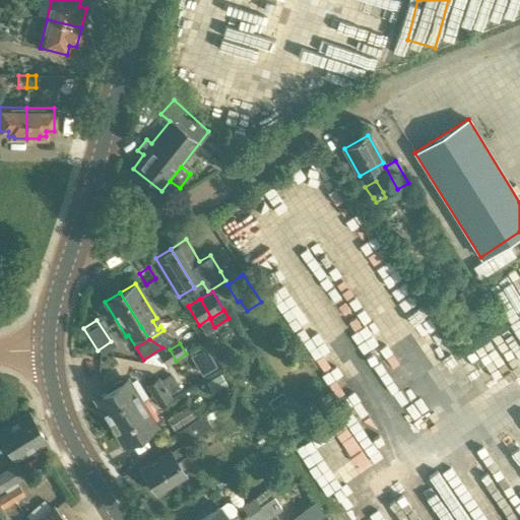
[(192,355),(203,374),(216,365),(205,347),(192,355)]
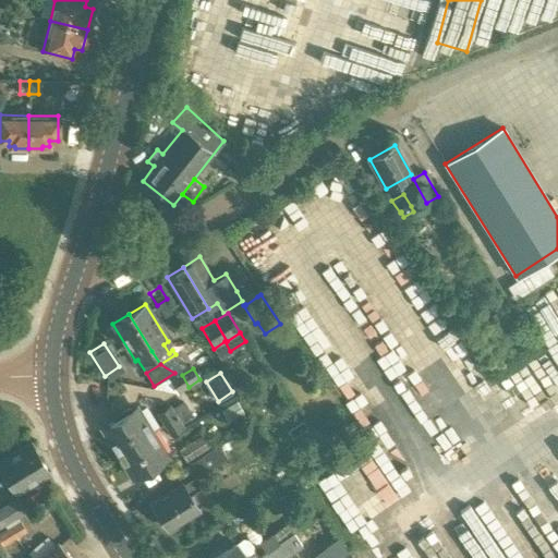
[(189,387),(182,375),(170,383),(178,393),(189,387)]
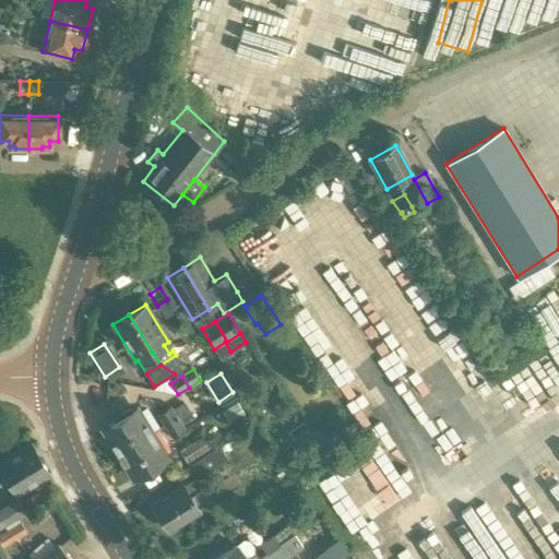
[(182,423),(193,416),(183,400),(173,406),(182,423)]
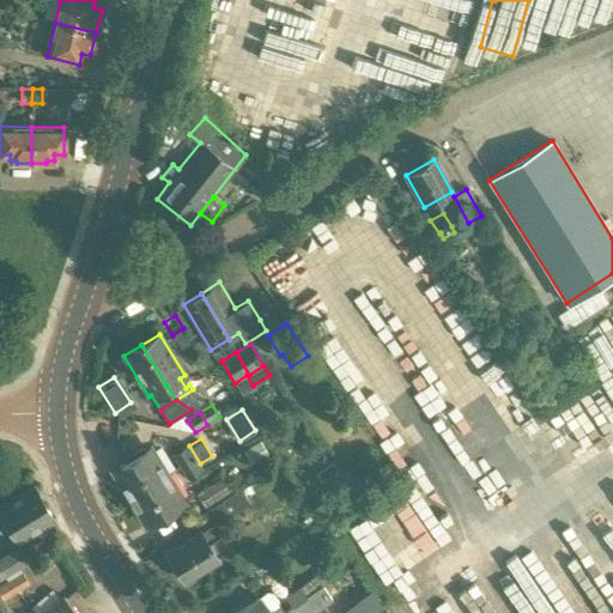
[(261,441),(247,449),(254,461),(268,453),(261,441)]
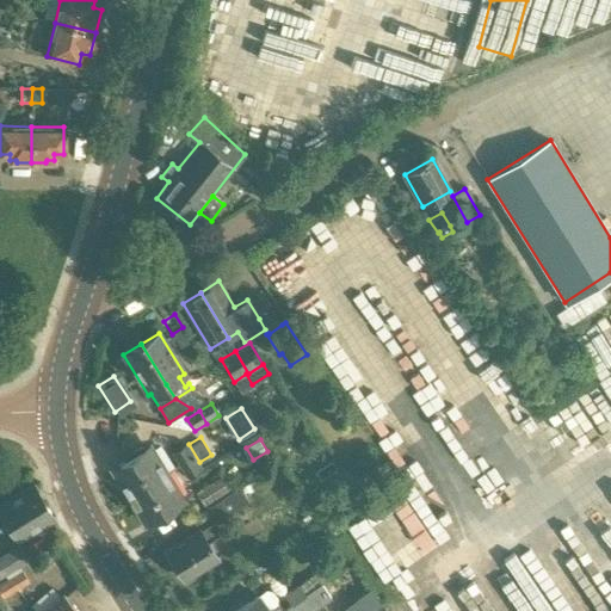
[(179,466),(195,457),(187,444),(186,445),(185,444),(171,452),(179,466)]
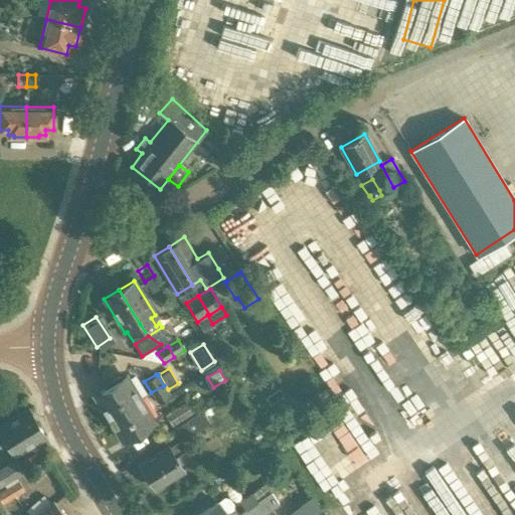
[(139,399),(140,399),(125,376),(121,378),(118,377),(112,381),(112,384),(95,395),(109,418),(139,399)]
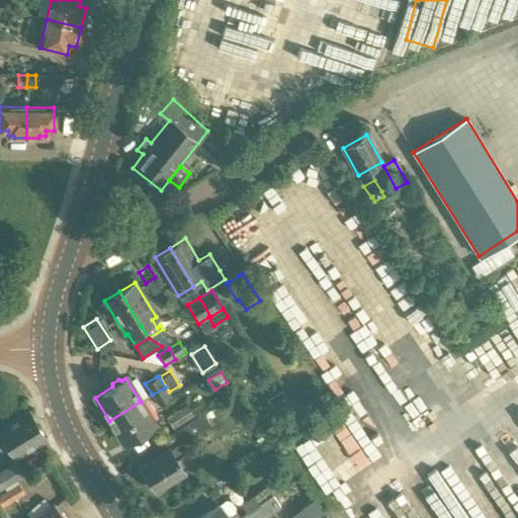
[(171,398),(165,387),(152,395),(159,406),(171,398)]
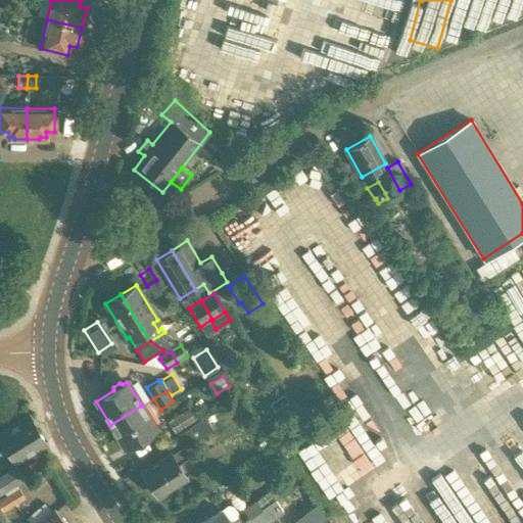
[(141,406),(110,425),(125,448),(155,429),(141,406)]
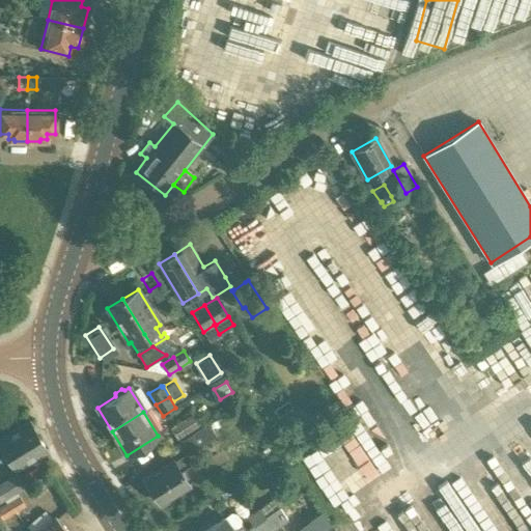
[(169,427),(171,429),(177,440),(202,425),(194,413),(169,427)]
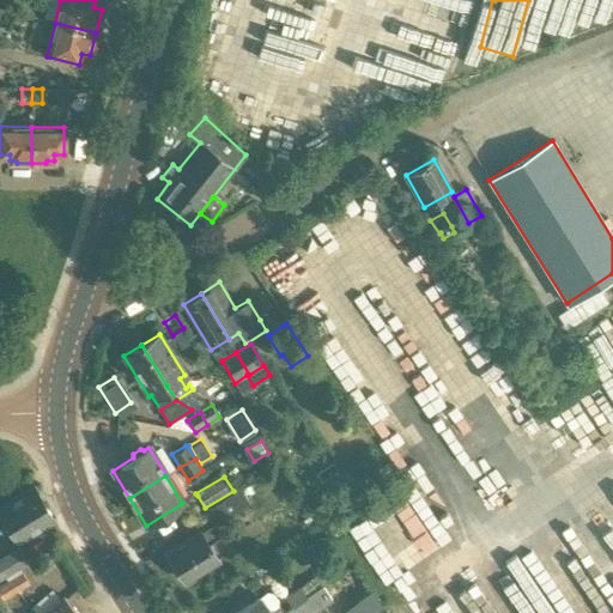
[(234,520),(231,515),(254,502),(249,495),(258,490),(253,483),(241,491),(240,489),(222,501),(192,520),(199,530),(164,553),(174,568),(173,571),(177,578),(181,578),(183,583),(220,558),(211,542),(223,535),(218,529),(234,520)]
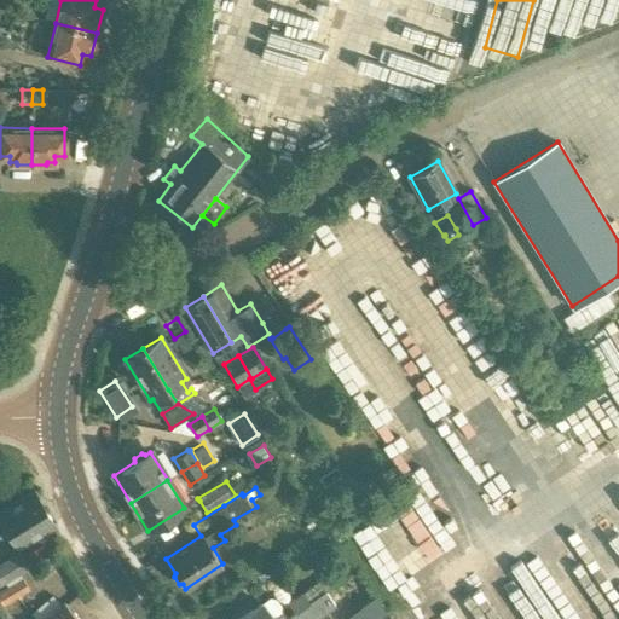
[(33,492),(0,512),(0,538),(0,539),(9,534),(17,547),(53,525),(33,492)]
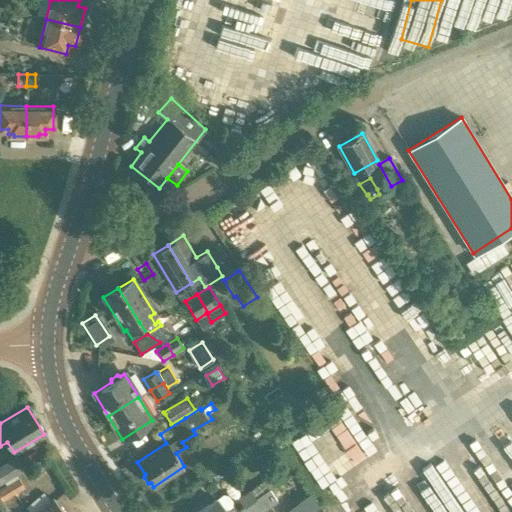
[(452,441),(503,511),(510,511),(511,511),(511,440),(505,442),(499,446),(492,436),(481,444),(470,428),(452,441)]
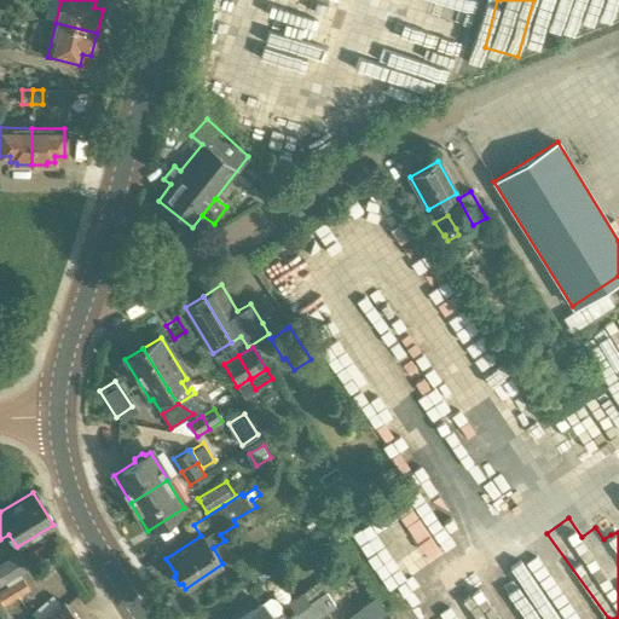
[(544,571),(555,566),(543,537),(532,542),(544,571)]
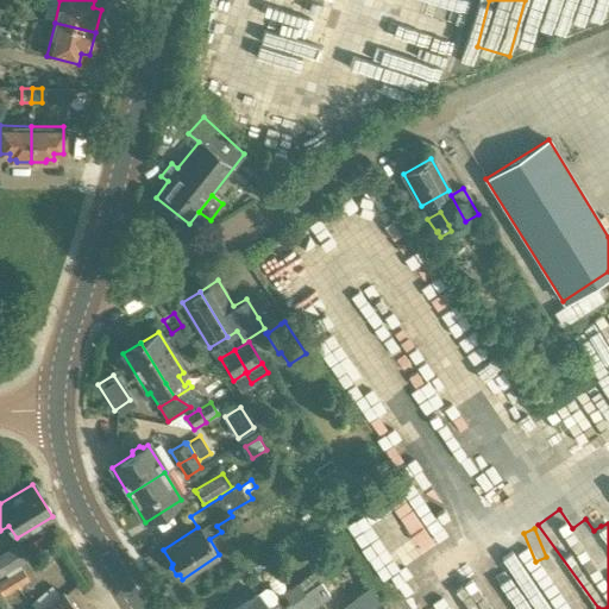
[(0,575),(6,572),(19,564),(30,558),(20,542),(0,554),(0,575)]
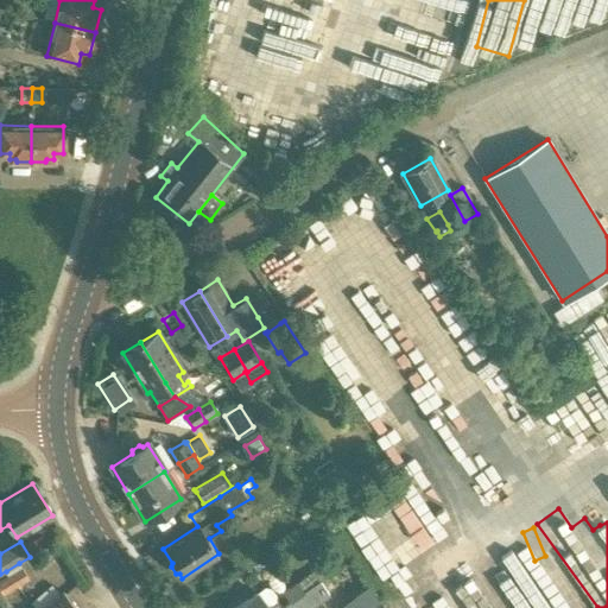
[(333,555),(340,563),(347,557),(340,549),(333,555)]
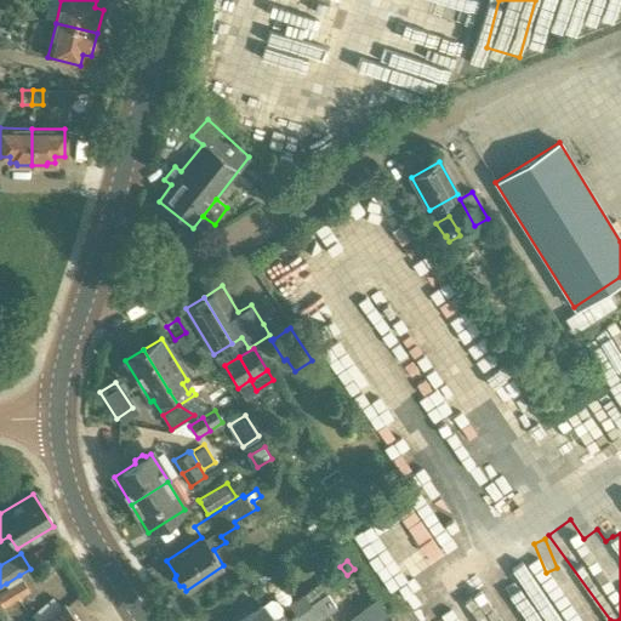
[(29,592),(20,575),(6,584),(16,600),(29,592)]
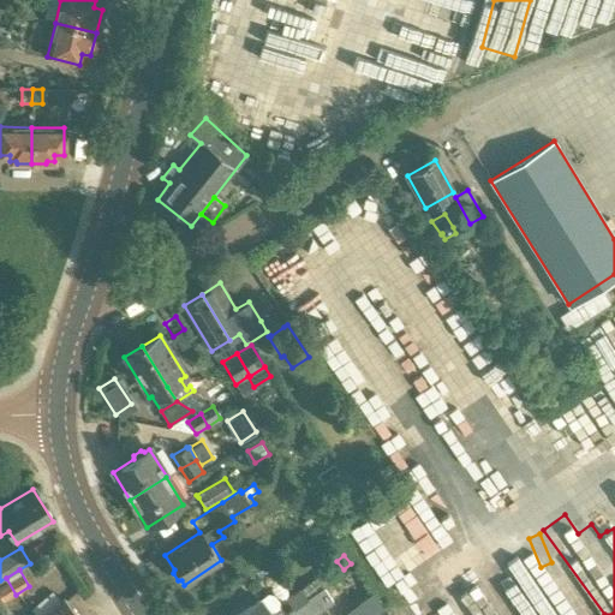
[(577,614),(592,614),(568,571),(556,578),(577,614)]
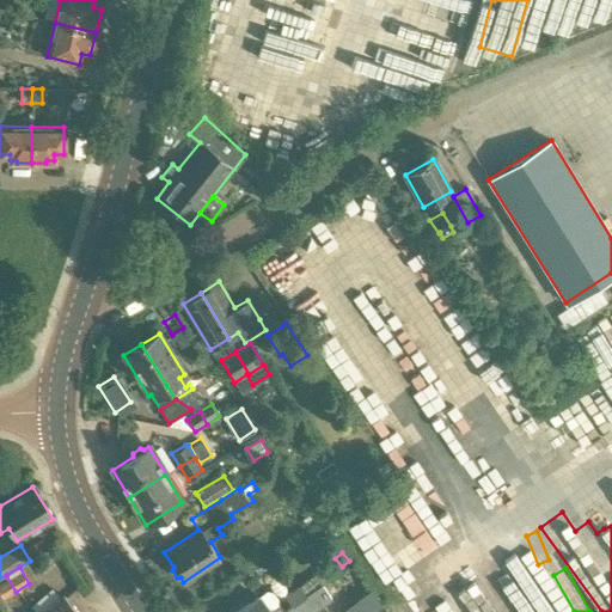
[(285,611),(322,586),(326,581),(319,571),(310,577),(310,580),(299,587),(298,585),(283,597),(288,601),(277,610),(275,607),(276,605),(277,598),(273,592),(267,591),(258,597),(257,595),(236,611),(285,611)]
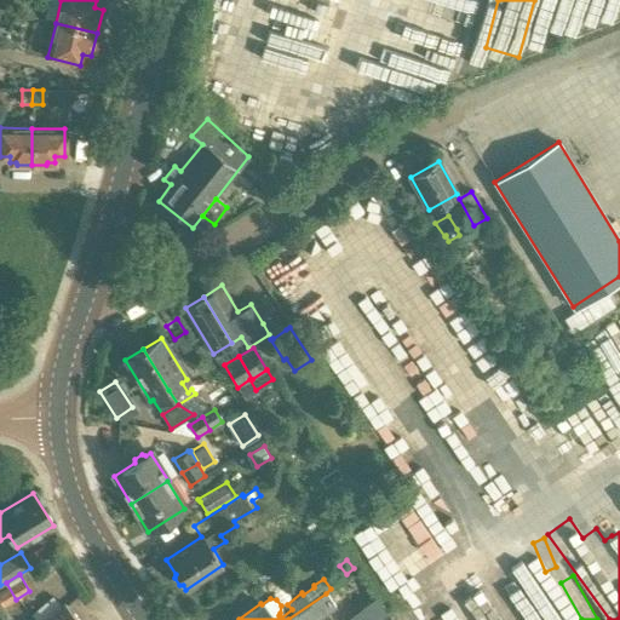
[(6,583),(0,585),(0,603),(3,608),(16,600),(6,583)]
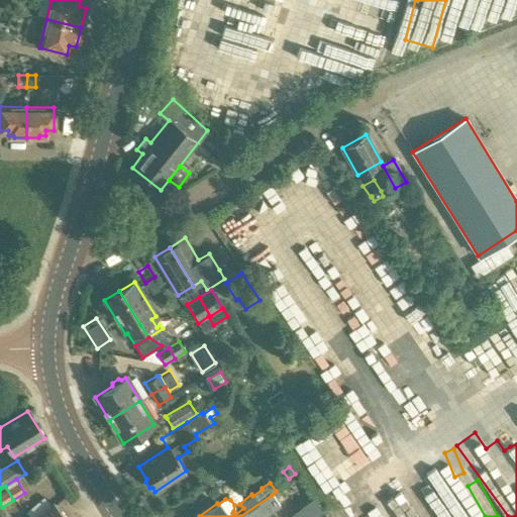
[(266,516),(280,507),(272,495),(240,516),(266,516)]
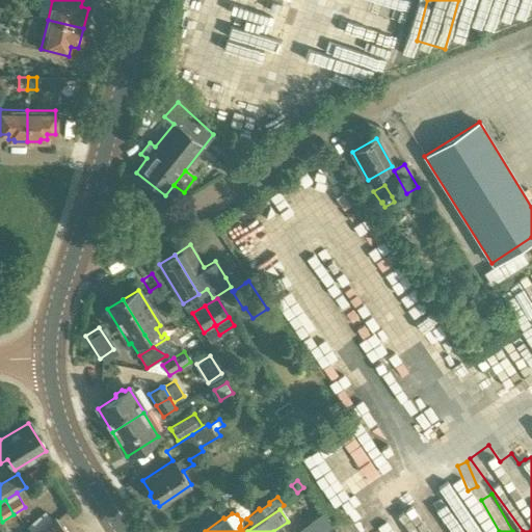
[(321,513),(296,531),(323,531),(331,527),(321,513)]
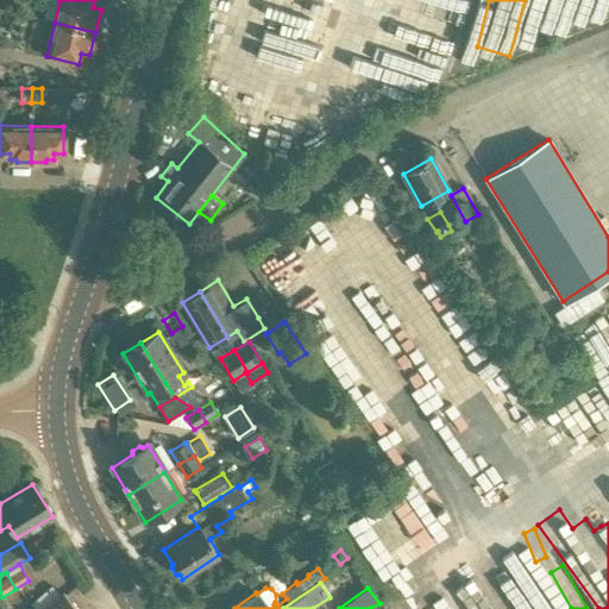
[(77,608),(63,592),(43,608),(77,608)]
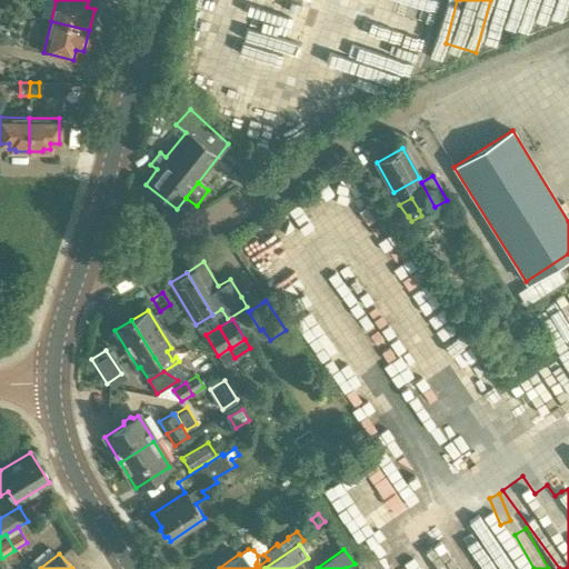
[(438,568),(431,558),(417,568),(438,568)]
